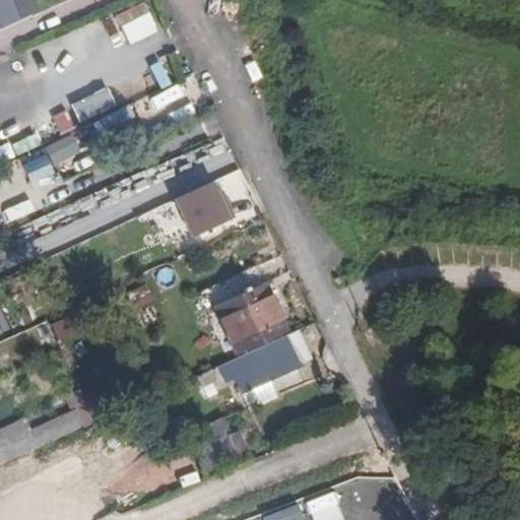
[(0,0),(0,27),(17,21),(9,0),(0,0)]
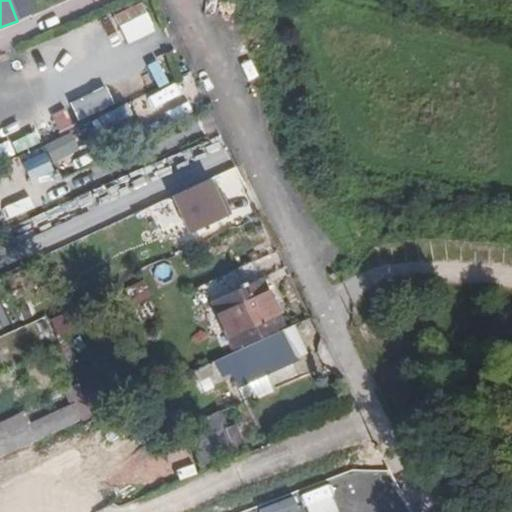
[(112,13),(125,44),(154,31),(142,1),(112,13)]
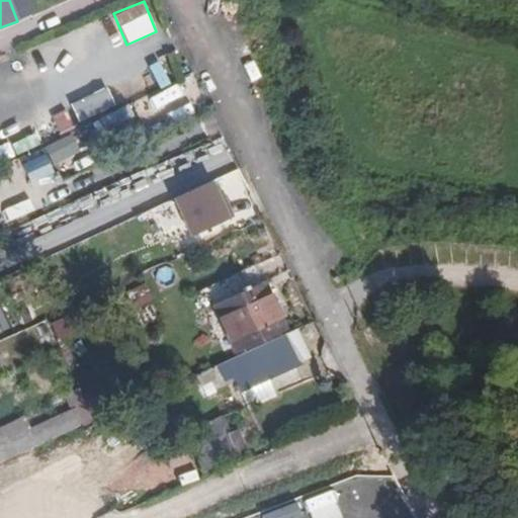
[(170,194),(186,236),(233,218),(217,176),(170,194)]
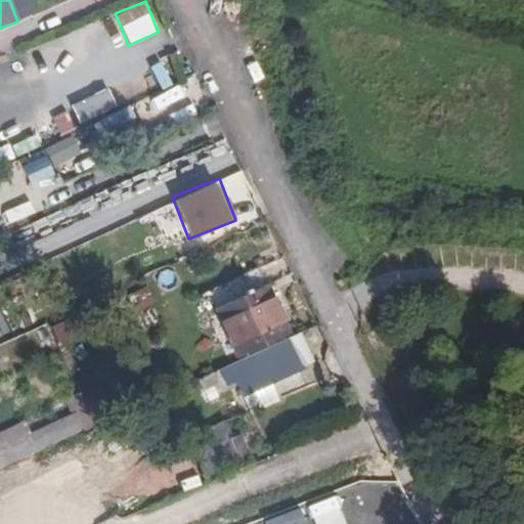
[(217,310),(237,355),(288,334),(259,267),(199,295),(207,314),(217,310)]
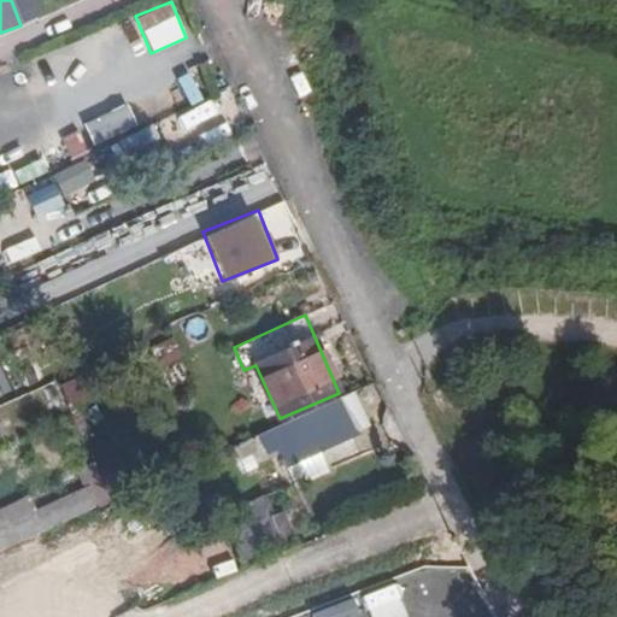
[(159,369),(183,356),(171,335),(147,347),(159,369)]
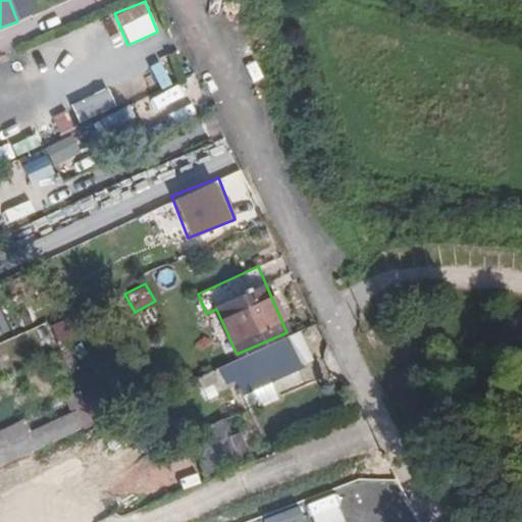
[(51,324),(56,340),(71,335),(66,319),(51,324)]
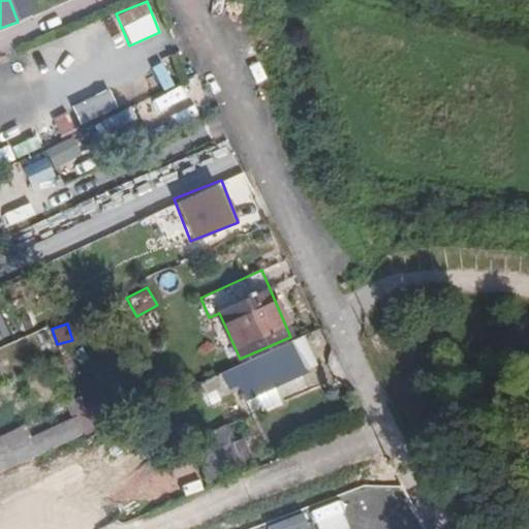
[(292,342),(304,371),(314,367),(301,338),(292,342)]
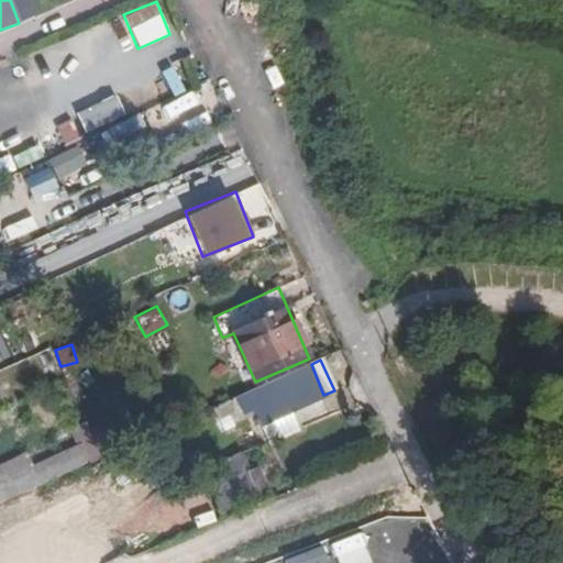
[(323,395),(311,364),(216,406),(219,416),(251,403),(261,424),(324,398),(323,395)]
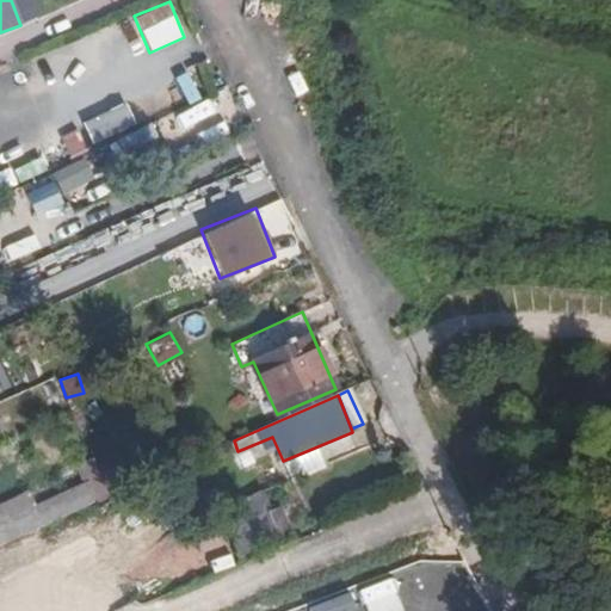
[(28,491),(0,501),(0,544),(94,504),(85,482),(34,504),(28,491)]
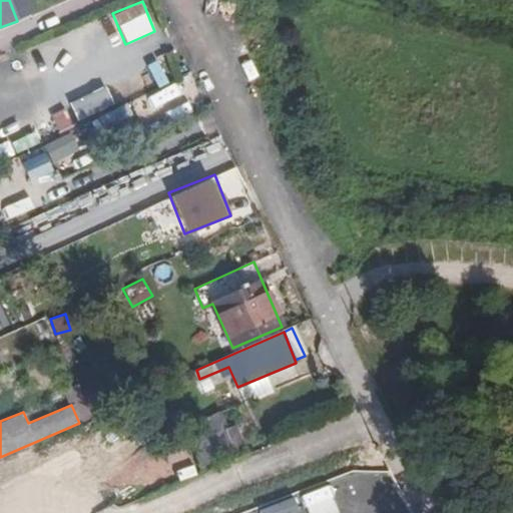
[(180,469),(231,450),(225,437),(234,434),(231,427),(172,448),(180,469)]
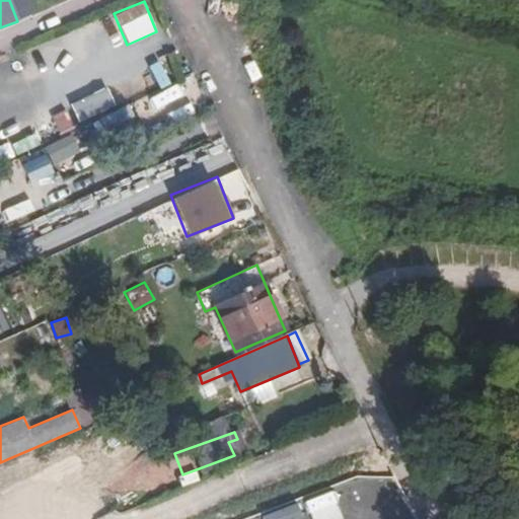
[(228,442),(234,455),(242,451),(237,439),(228,442)]
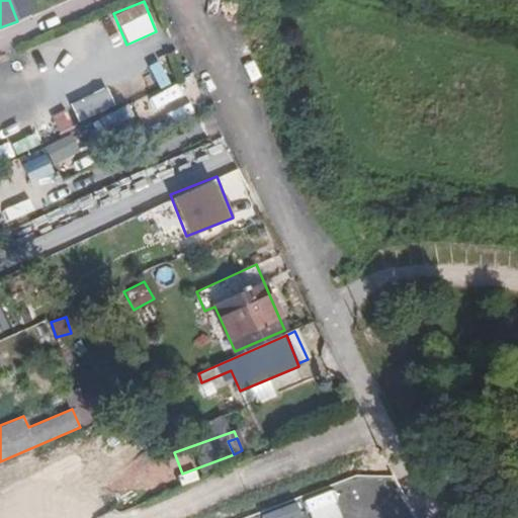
[(182,473),(174,452),(172,446),(108,473),(122,510),(187,484),(182,473)]
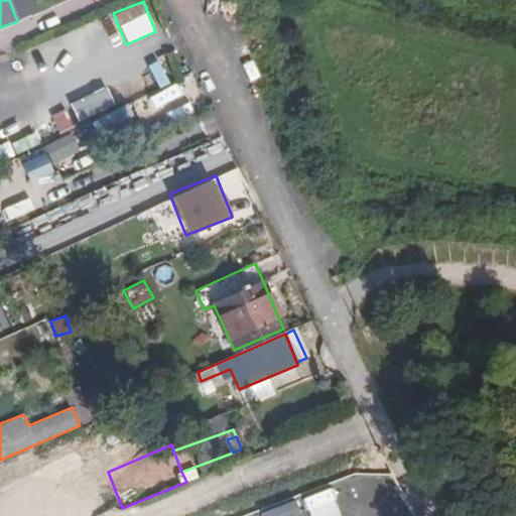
[(46,515),(56,515),(70,512),(65,495),(42,501),(46,515)]
